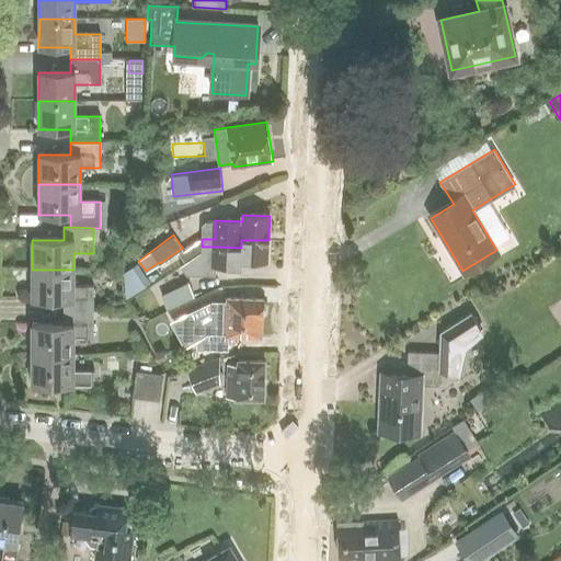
[(241,268),(241,262),(268,262),(268,240),(241,240),(241,248),(215,247),(202,247),(202,253),(181,267),(187,277),(216,277),(216,268),(241,268)]
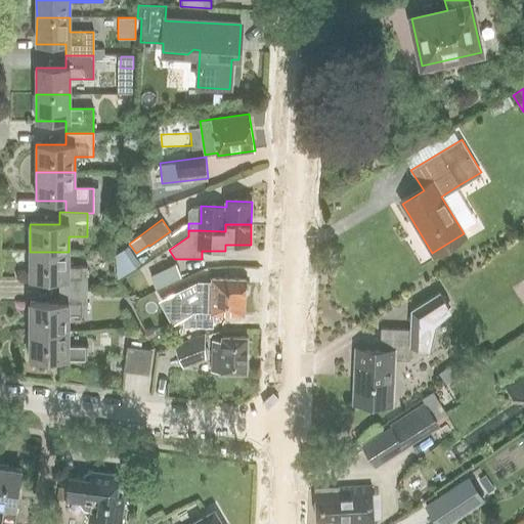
[(139,264),(128,246),(116,254),(117,278),(139,264)]
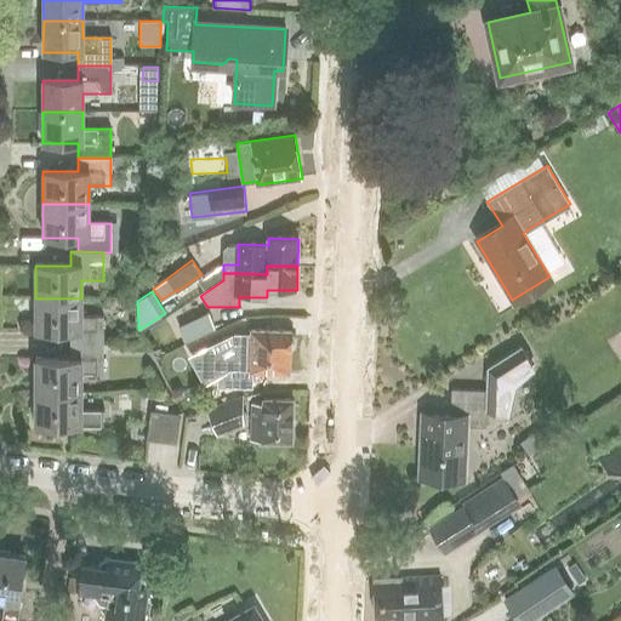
[(69,346),(102,346),(103,317),(81,317),(81,298),(35,298),(35,332),(69,332),(69,346)]
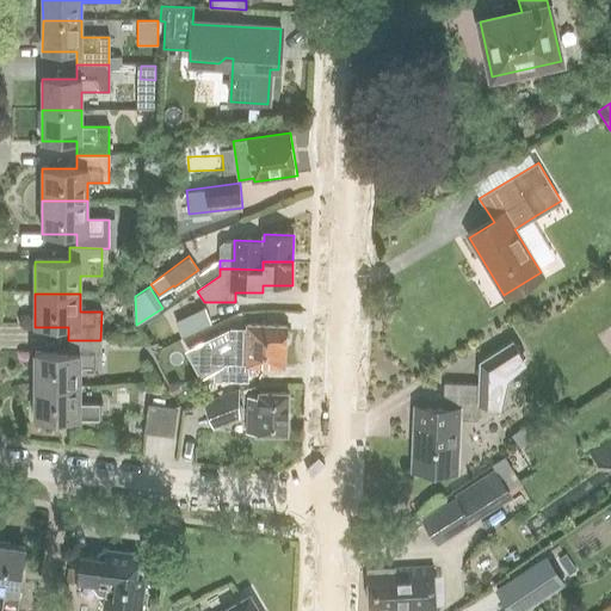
[(213,322),(205,307),(174,321),(183,337),(213,322)]
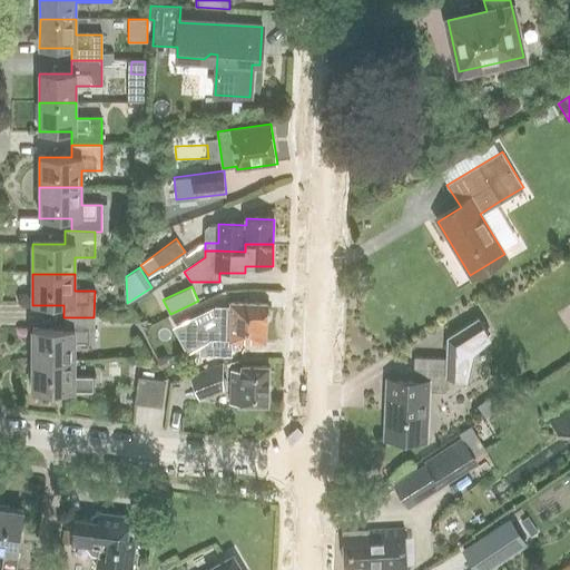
[(229,355),(229,340),(265,341),(265,324),(271,317),(271,310),(267,305),(267,303),(231,302),(231,307),(216,307),(186,321),(200,350),(199,354),(229,355)]
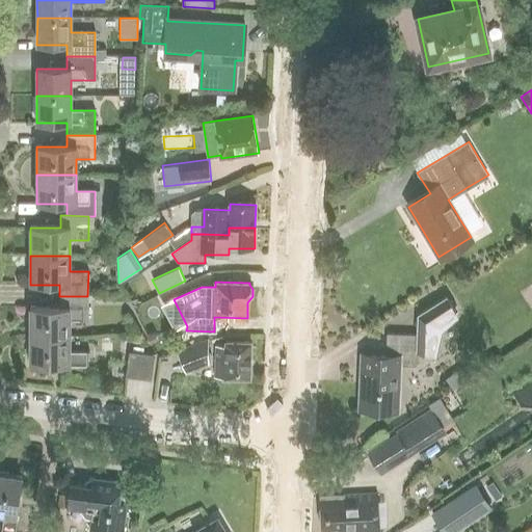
[(417,352),(432,353),(437,325),(457,312),(447,295),(417,315),(417,335),(387,333),(386,355),(362,354),(360,408),(397,410),(399,366),(416,367),(417,352)]
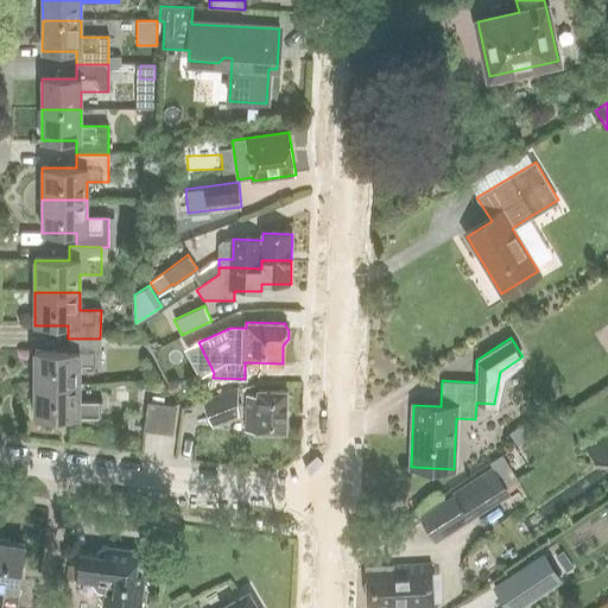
[(35,385),(80,385),(80,367),(100,367),(100,339),(68,339),(68,352),(35,352),(35,385)]
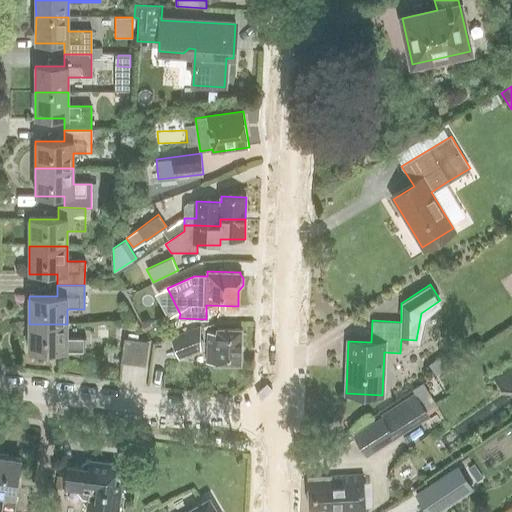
[(67,324),(29,324),(28,351),(84,352),(84,339),(66,339),(67,324)]
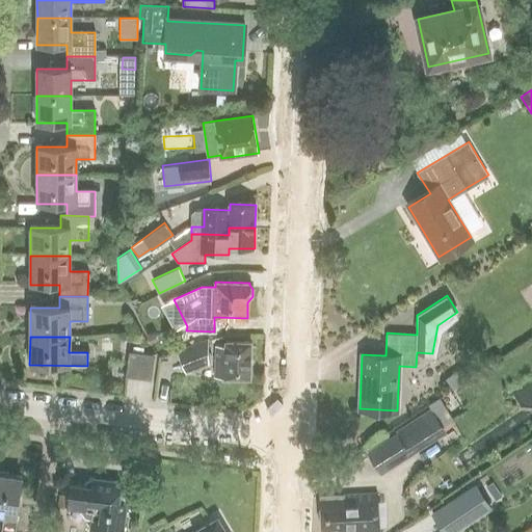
[(208,364),(208,338),(177,350),(185,373),(208,364)]
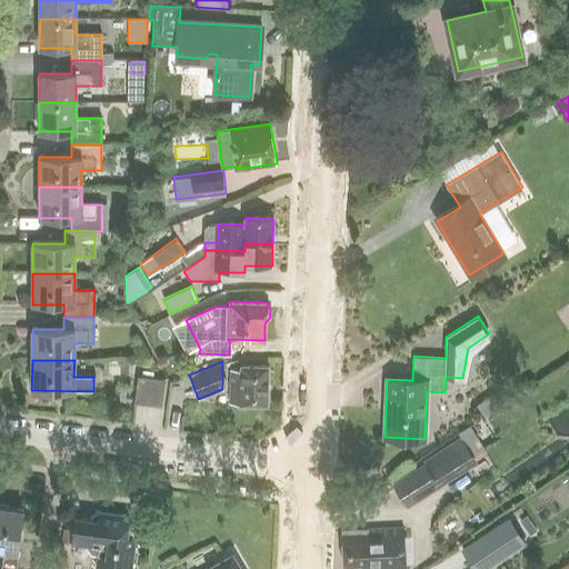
[(267,405),(269,367),(241,366),(241,370),(231,370),(229,403),(267,405)]
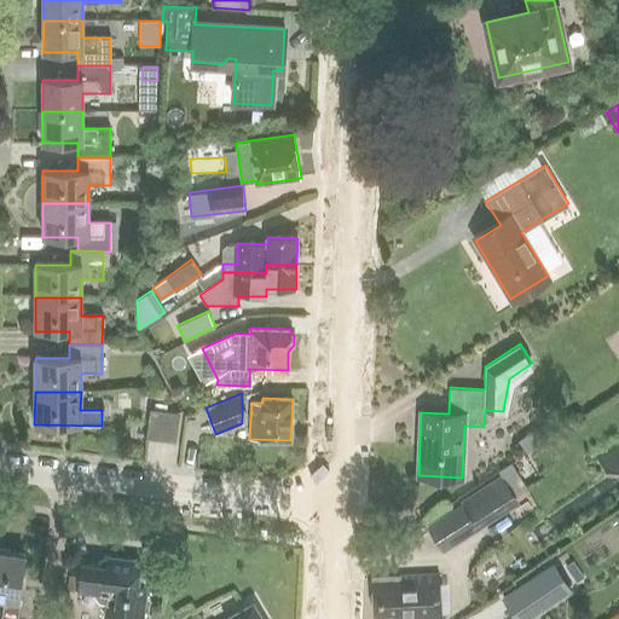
[(149,409),(146,438),(177,440),(179,416),(177,411),(149,409)]
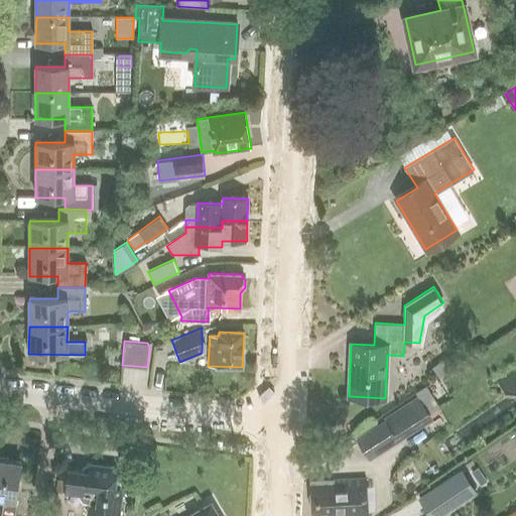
[(388,415),(384,418),(385,419),(398,440),(402,438),(432,419),(418,396),(388,415)]
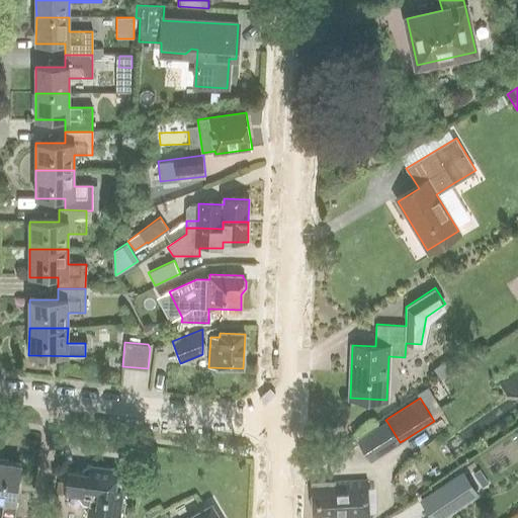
[(386,421),(357,440),(370,461),(400,442),(386,421)]
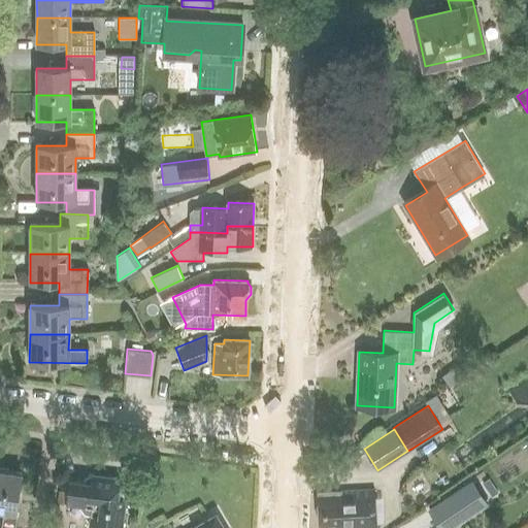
[(0,470),(0,510),(4,512),(1,527),(14,527),(22,473),(0,470)]
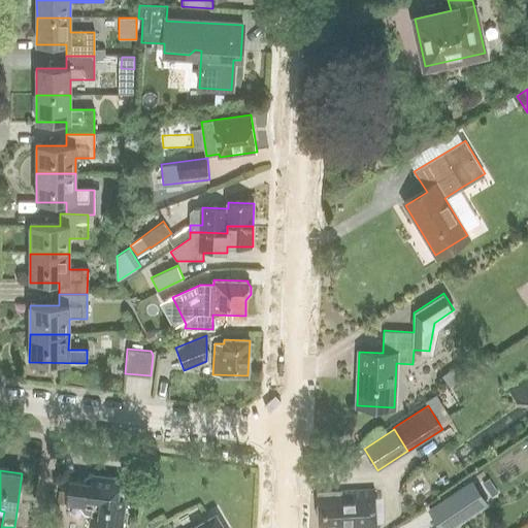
[(126,499),(126,498),(122,492),(120,491),(121,479),(92,475),(91,475),(84,480),(84,482),(69,480),(66,504),(80,506),(80,508),(85,515),(91,516),(89,526),(105,527),(122,527),(126,499)]
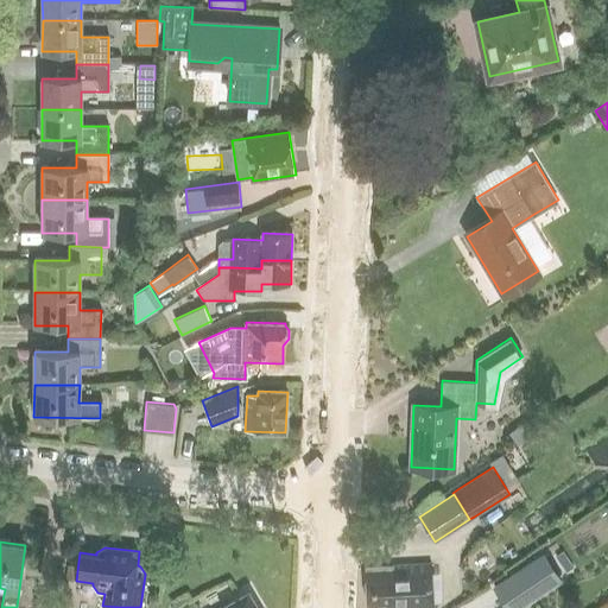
[(543,552),(494,586),(508,607),(520,607),(562,581),(543,552)]
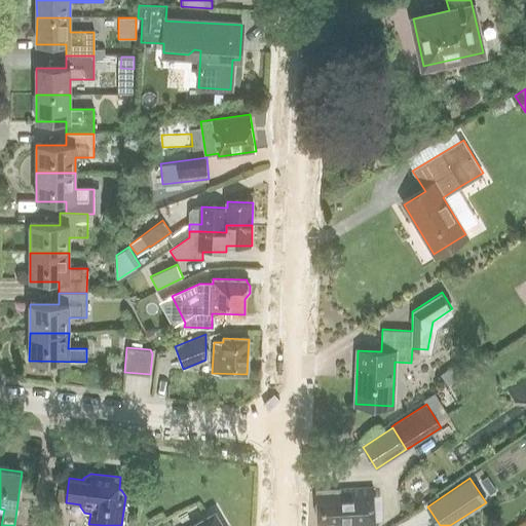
[(487,478),(481,482),(490,494),(496,490),(487,478)]
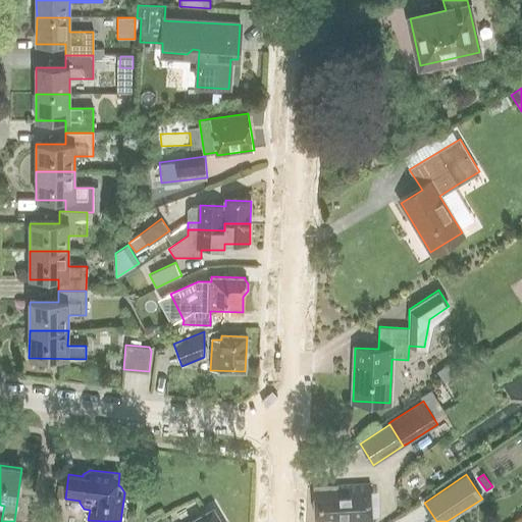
[(351,521),(371,521),(369,484),(348,485),(348,489),(329,490),(329,486),(313,487),(315,520),(351,518),(351,521)]
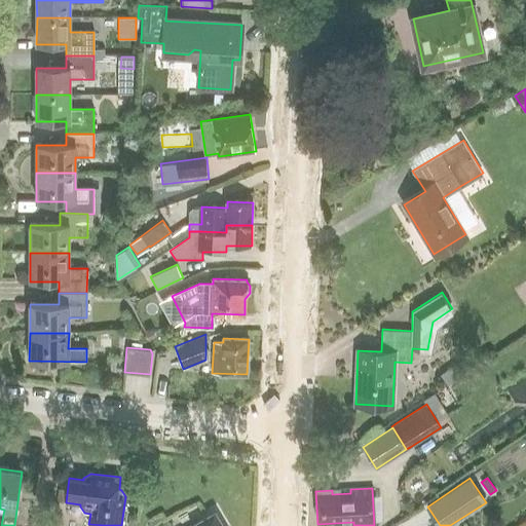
[(222,525),(216,513),(191,525),(222,525)]
